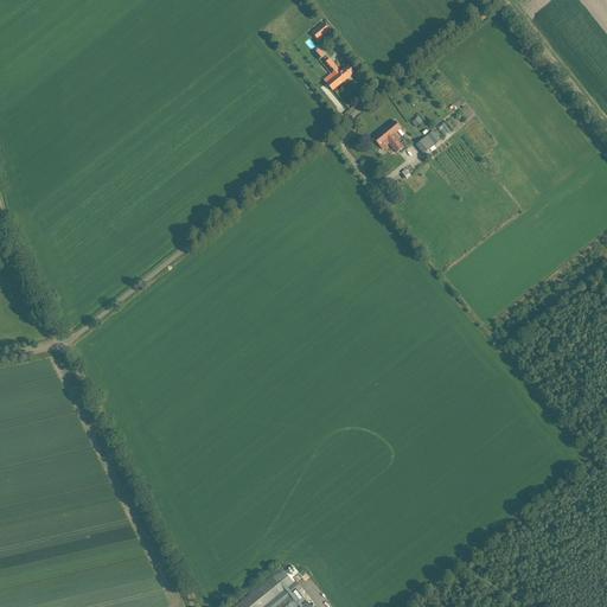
[(330,31),(326,27),(321,21),(314,26),(317,30),(312,33),(318,40),(330,31)]
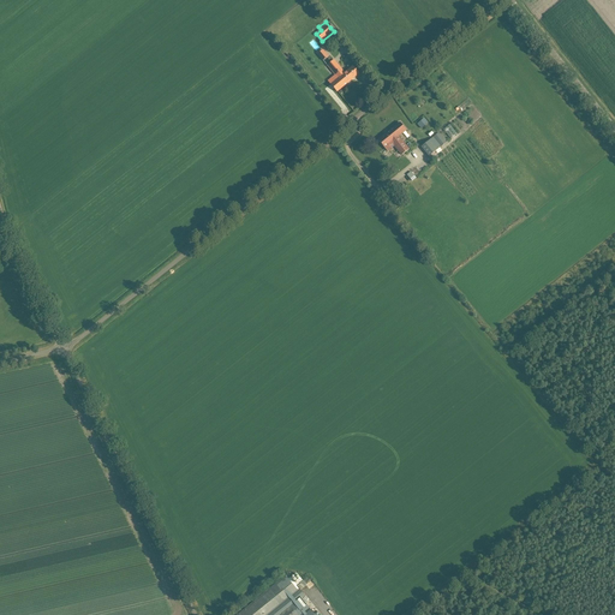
[(322,61),(328,57),(322,49),(316,54),(322,61)]
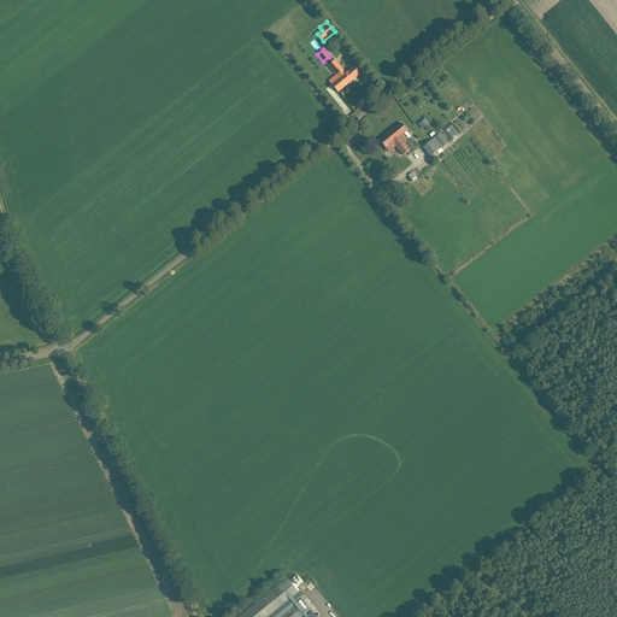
[(345,74),(335,60),(328,65),(336,75),(329,82),(338,93),(351,82),(345,74)]
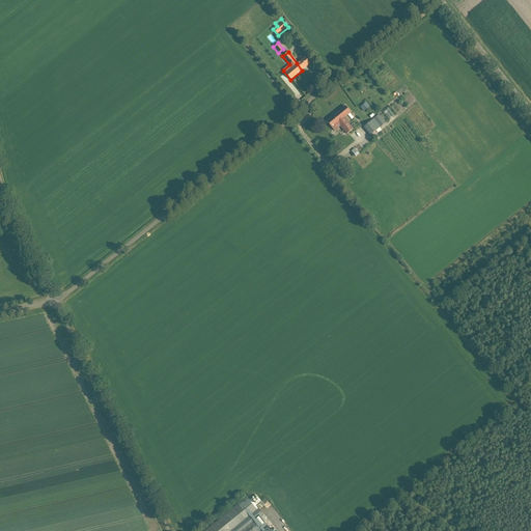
[(297,63),(302,71),(310,64),(304,57),(297,63)]
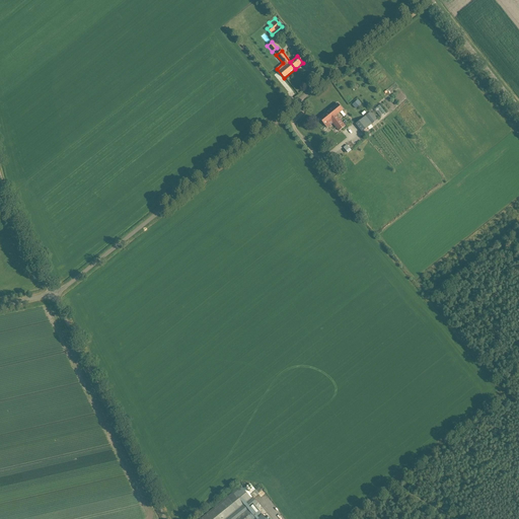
[(343,109),(338,103),(319,119),(327,128),(332,123),(340,131),(346,126),(337,116),(343,109)]
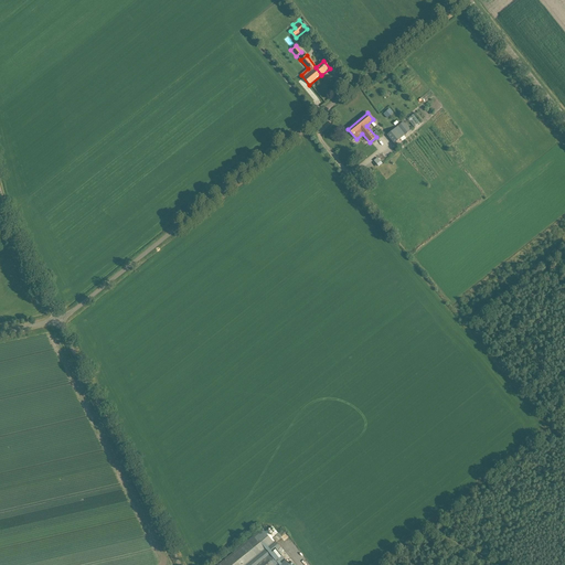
[(413,115),(407,119),(413,127),(419,123),(413,115)]
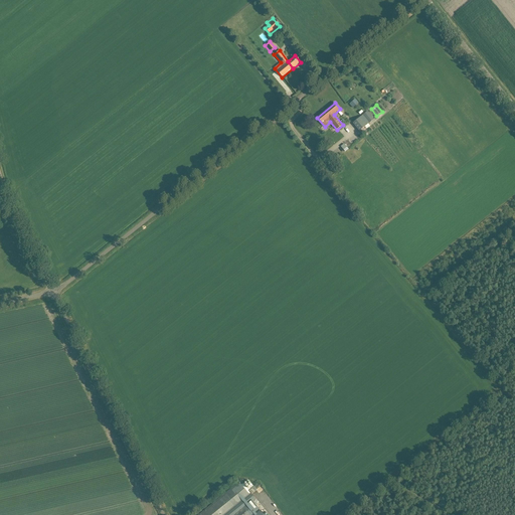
[(359,131),(374,120),(367,112),(353,123),(359,131)]
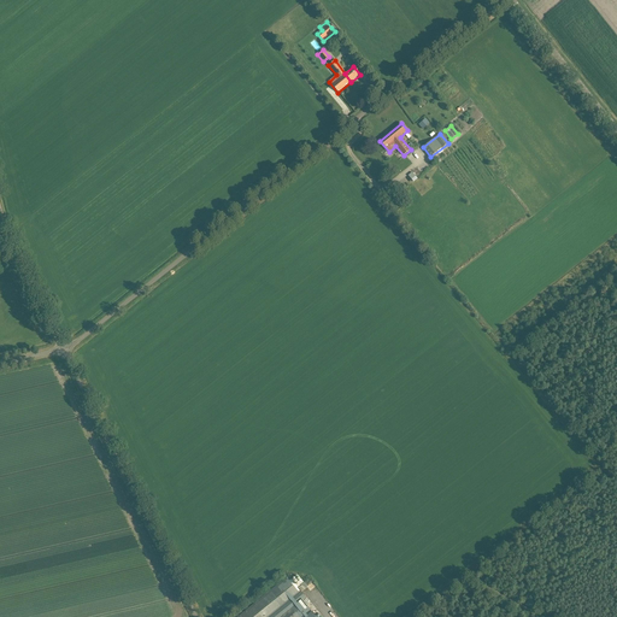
[(238,616),(270,616),(300,594),(287,579),(238,616)]
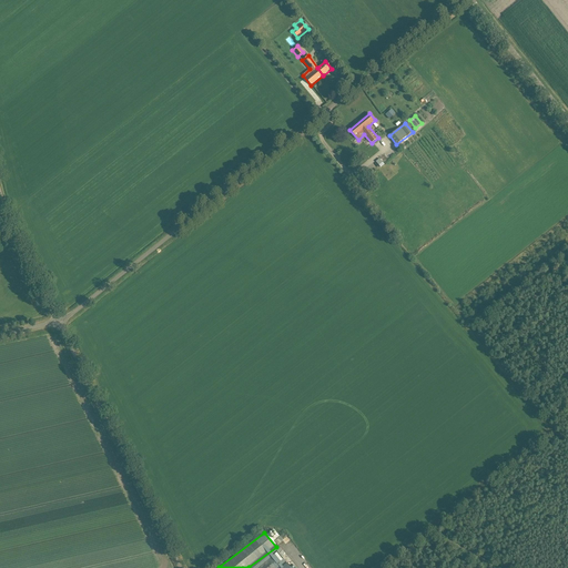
[(291,567),(279,553),(281,550),(277,545),(276,547),(249,567),(291,567)]
